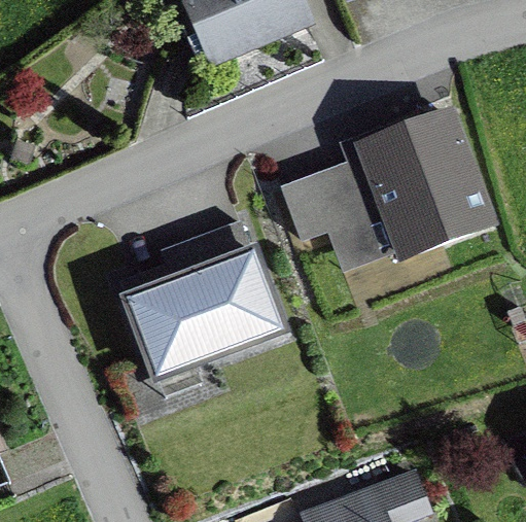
[(180,0),(210,68),(316,23),(306,0),(180,0)]
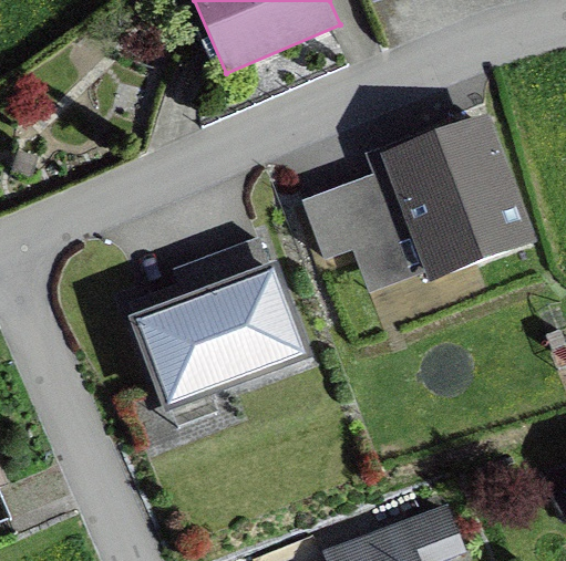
[(430,286),(538,245),(489,113),(392,149),(379,154),(412,239),(430,286)]
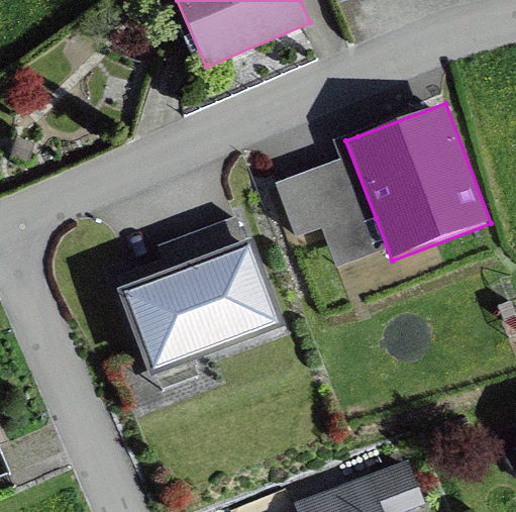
[(367,221),(376,218),(345,140),(357,136),(355,129),(333,138),(340,157),(276,181),(297,236),(322,227),(337,267),(379,251),(367,221)]
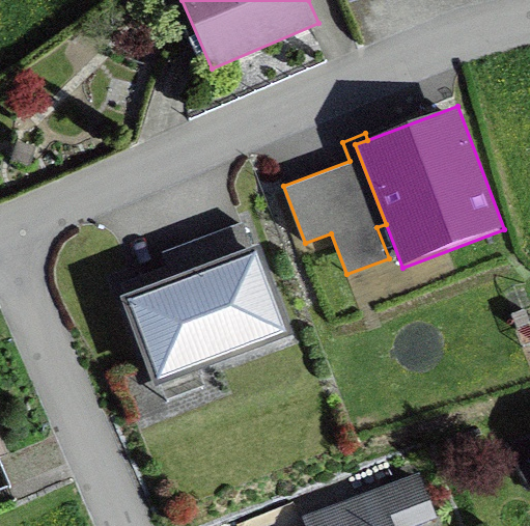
[(173,279),(121,298),(156,388),(294,337),(260,247),(251,250),(240,221),(162,249),(173,279)]
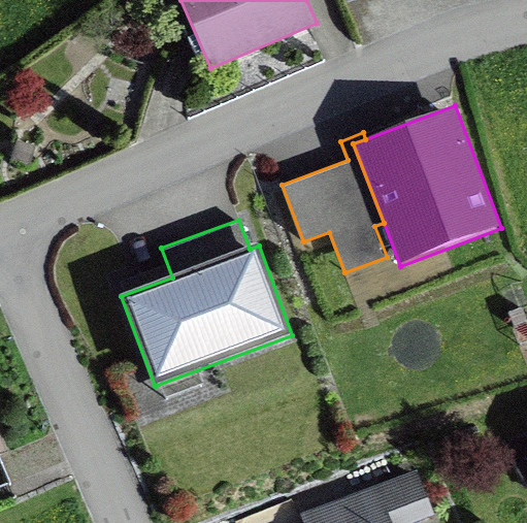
[(304,522),(404,522),(435,512),(418,467),(300,512),(304,522)]
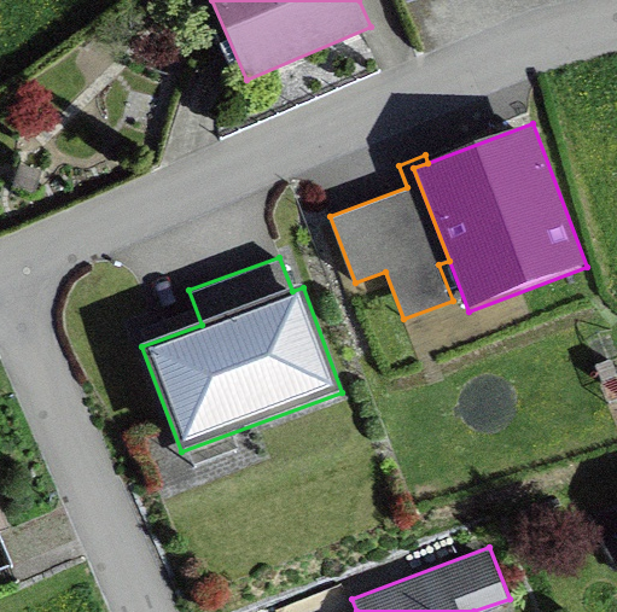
All buildings are outlined.
